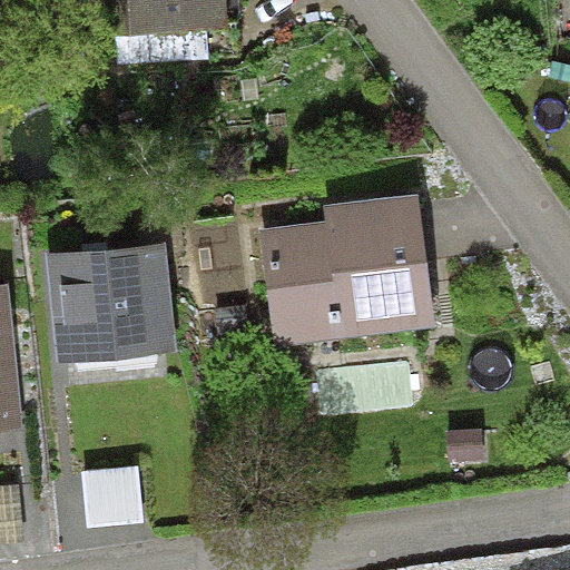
[(77,0),(79,36),(228,28),(226,0),(77,0)]
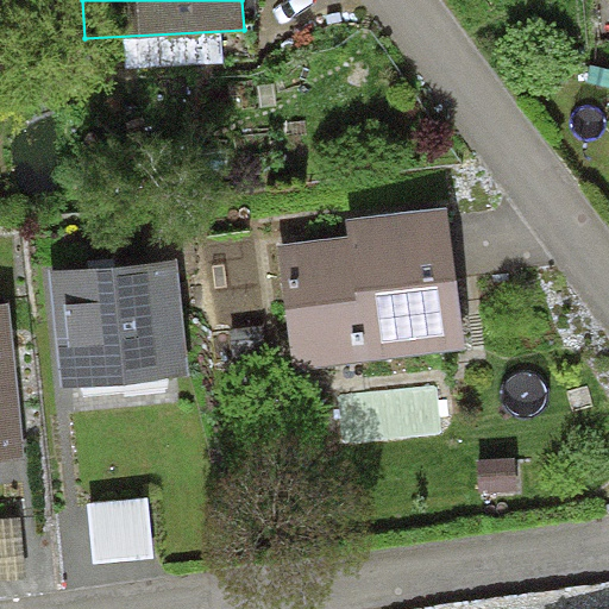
[(349,236),(277,244),(293,370),(465,349),(447,207),(346,219),(349,236)]
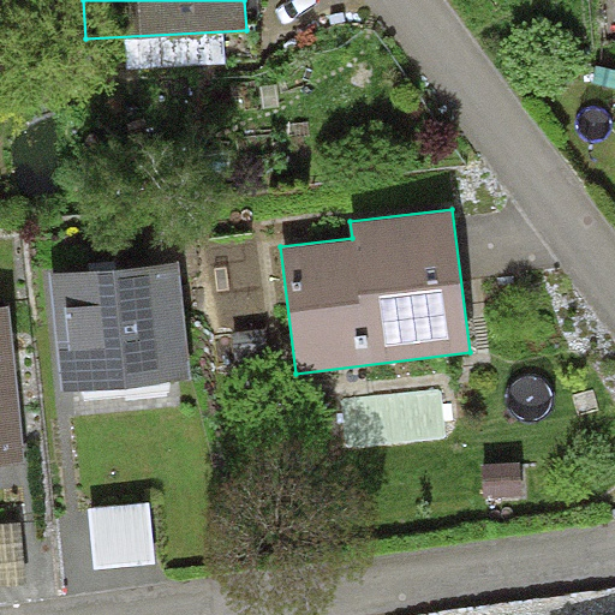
[(179,262),(52,276),(64,392),(192,378),(179,262)]
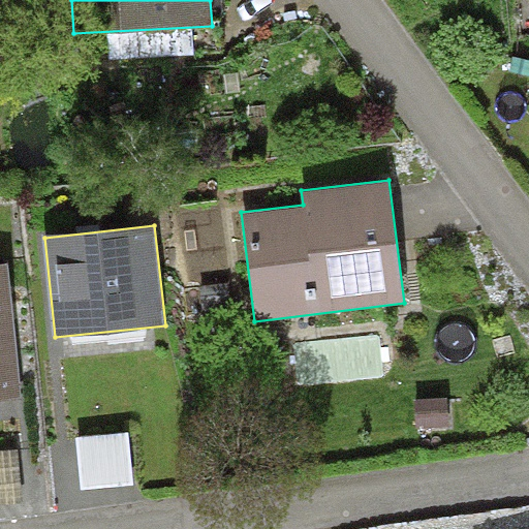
[(8,263),(0,263),(0,400),(22,398),(8,263)]
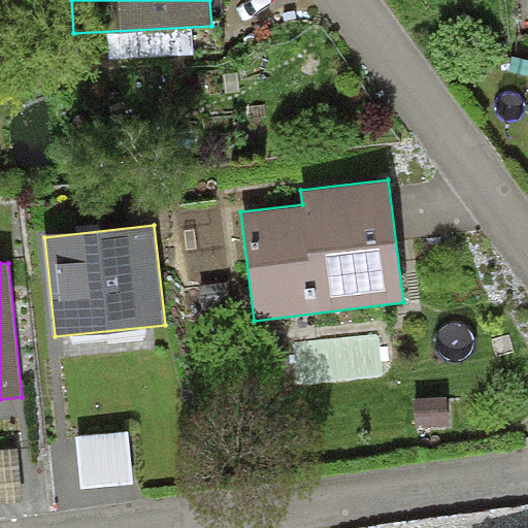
[(447,396),(415,397),(416,427),(448,426),(447,396)]
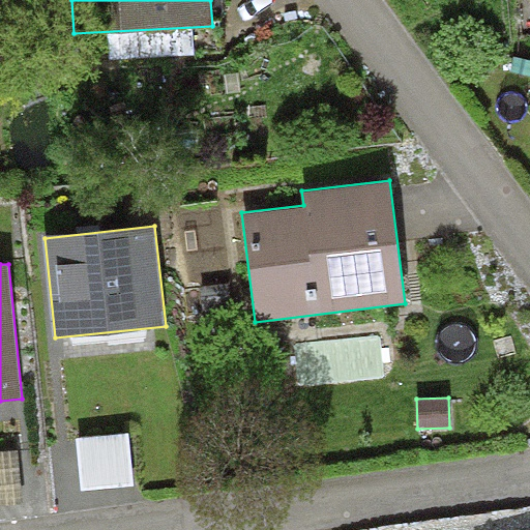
[(128,433),(77,438),(82,490),(134,484),(128,433)]
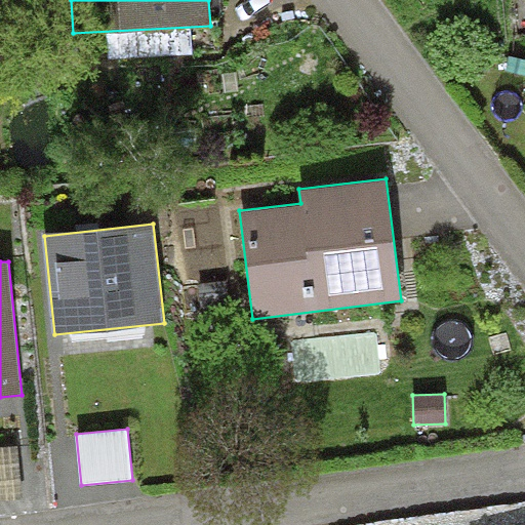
[(17,445),(0,446),(0,500),(23,498),(17,445)]
